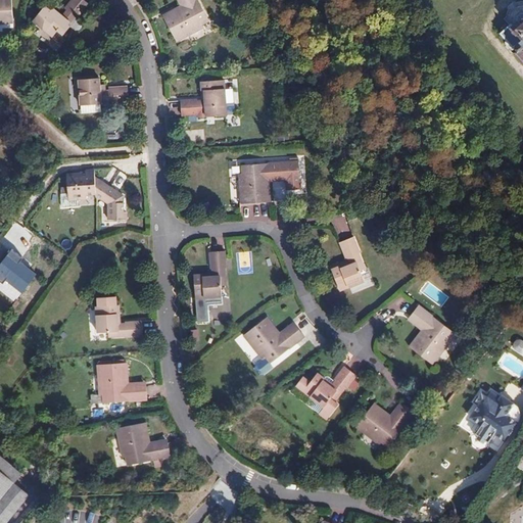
[(0,0),(0,22),(13,22),(11,0),(0,0)]
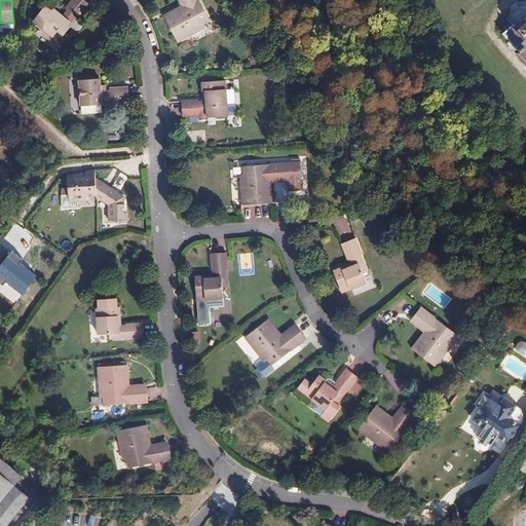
[(77,19),(89,3),(85,0),(72,0),(66,9),(67,10),(63,15),(53,8),(51,10),(45,6),(34,21),(53,37),(59,31),(64,35),(71,27),(69,26),(76,17),(77,19)]
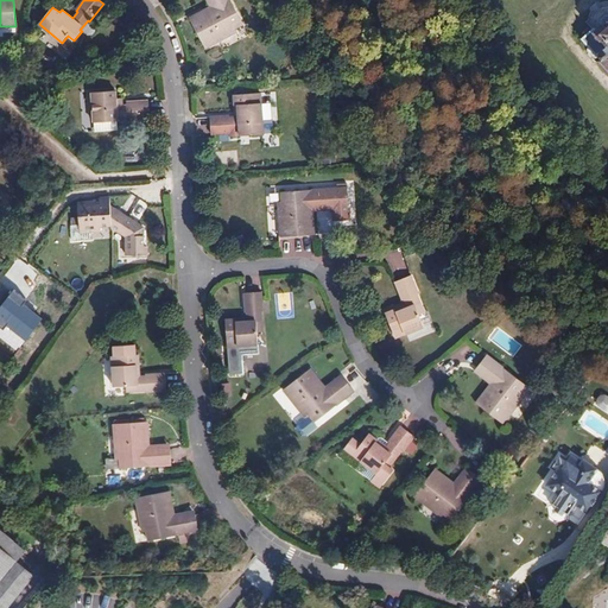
[(230,0),(210,0),(211,2),(214,1),(217,7),(211,10),(210,7),(189,18),(206,49),(236,32),(235,29),(244,24),(230,0)]
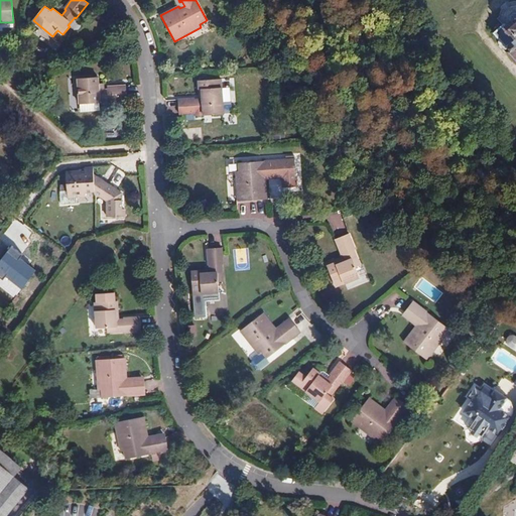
[(179,2),(178,0),(175,0),(178,6),(179,8),(184,6),(181,1),(179,2)]
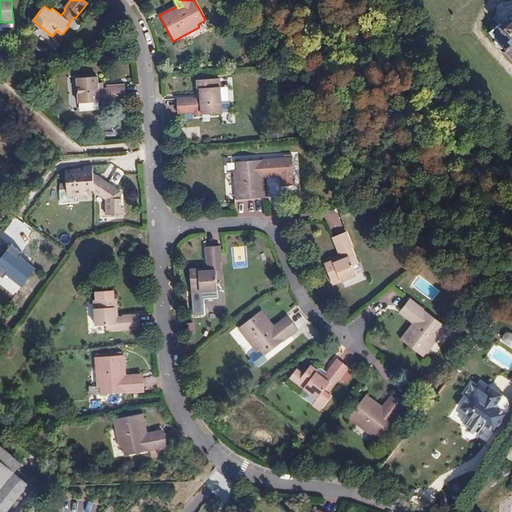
[(511,12),(510,12),(507,15),(507,18),(509,20),(504,25),(502,22),(498,26),(496,24),(491,29),(492,31),(490,33),(503,48),(506,45),(511,51),(511,12)]
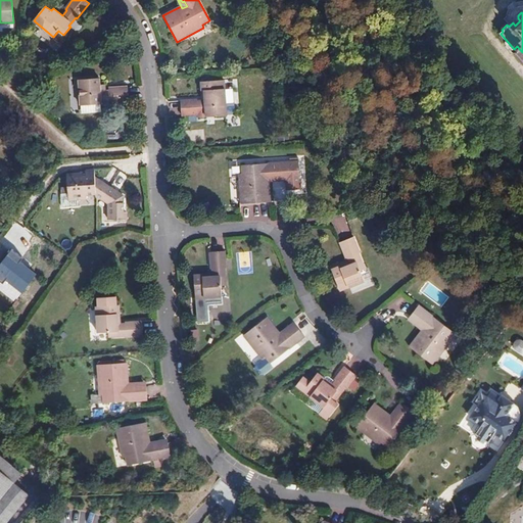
[(81,105),(101,104),(129,102),(128,87),(110,88),(110,90),(105,90),(105,85),(100,85),(99,78),(79,80),(81,105)]
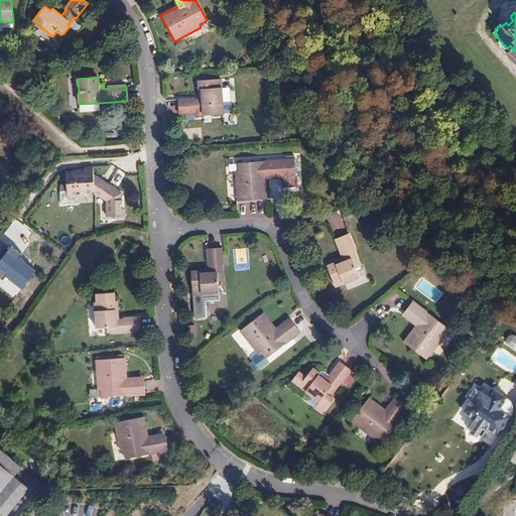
[(195,99),(178,100),(179,114),(196,113),(196,112),(213,111),(213,106),(223,105),(222,80),(199,81),(200,90),(202,90),(203,99),(200,100),(196,100),(195,99)]
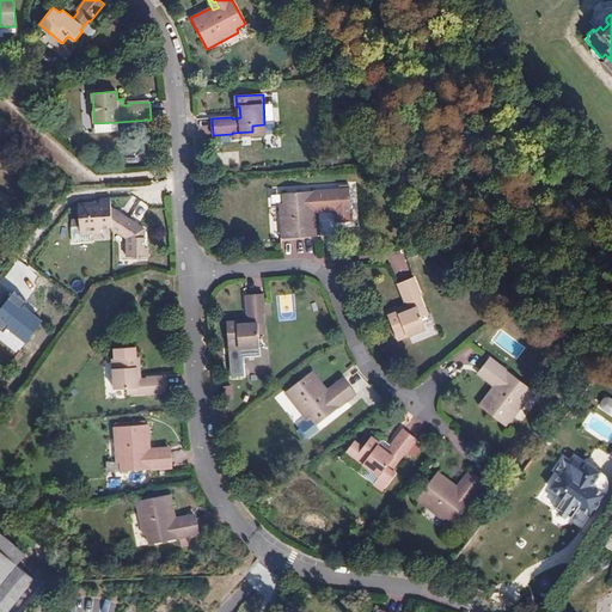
[(96,133),(120,132),(118,122),(95,123),(96,133)]
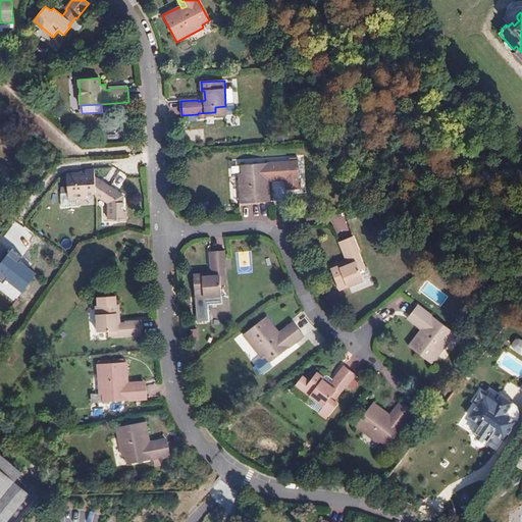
[(270,202),(268,181),(266,181),(265,176),(271,175),(271,177),(275,176),(275,180),(285,179),(286,190),(294,189),(299,181),(298,160),(242,165),(242,173),(239,173),(241,204),(270,202)]
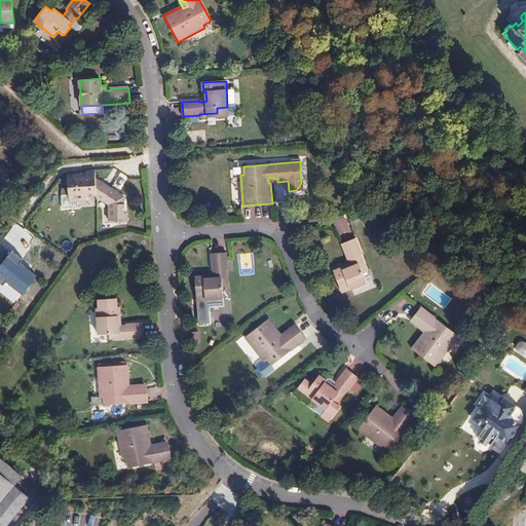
[(109,221),(127,221),(127,213),(124,214),(124,196),(120,196),(114,193),(115,191),(96,179),(96,171),(86,172),(86,175),(67,176),(68,187),(62,188),(63,195),(62,195),(63,209),(78,208),(78,200),(77,196),(87,195),(97,195),(98,197),(109,204),(109,221)]
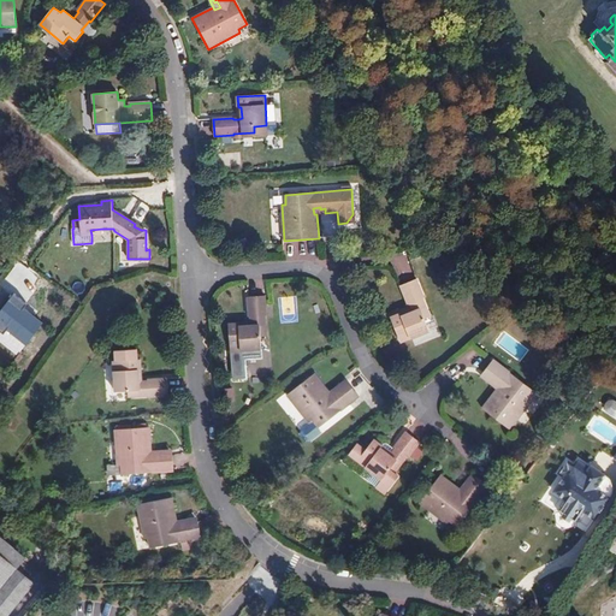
[(416,279),(401,285),(408,304),(409,303),(412,308),(413,312),(402,315),(401,313),(391,318),(401,343),(430,331),(425,319),(431,318),(422,298),(425,297),(416,279)]
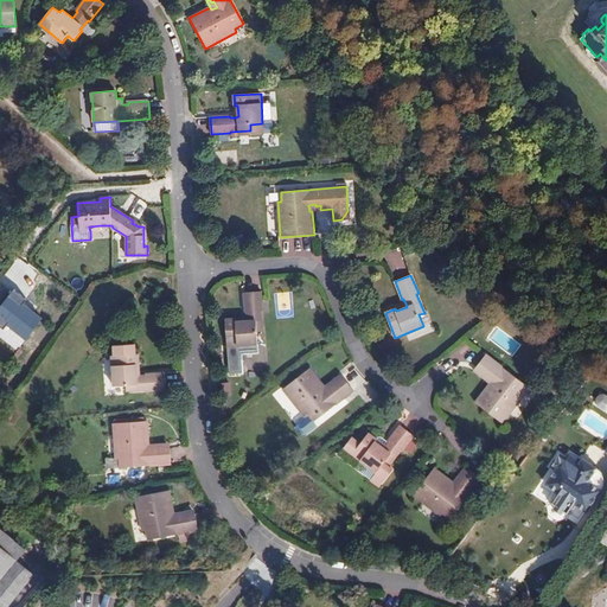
[(27,300),(13,289),(0,306),(0,327),(4,330),(7,325),(25,339),(42,318),(24,305),(27,300)]
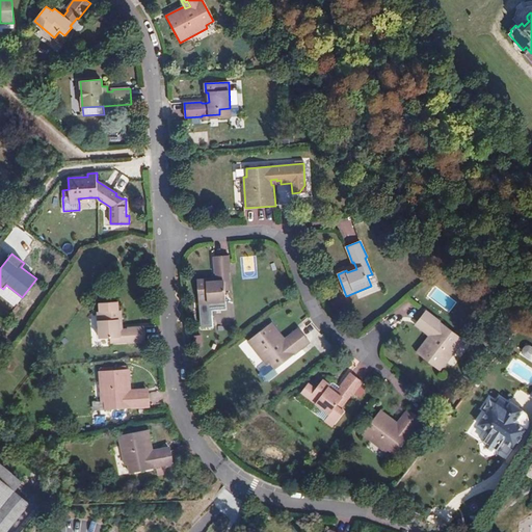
[(230,256),(214,257),(215,274),(217,274),(217,278),(217,282),(207,282),(207,280),(197,280),(198,303),(225,302),(224,291),(230,291),(229,273),(231,273),(230,256)]
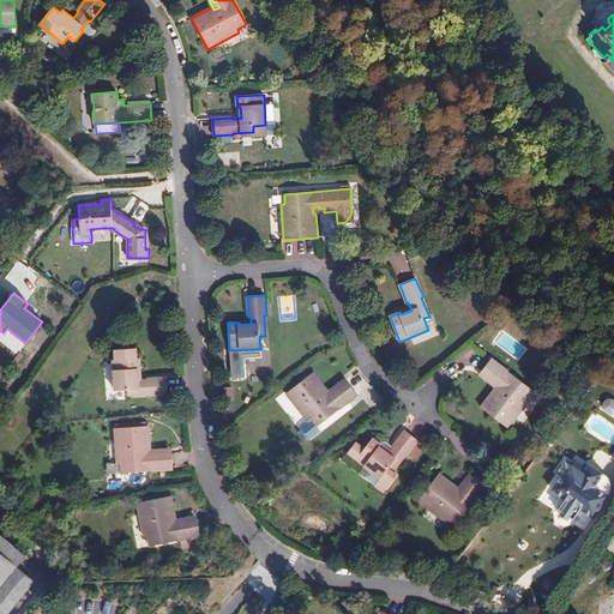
[(137,348),(115,349),(116,360),(114,360),(115,390),(128,390),(128,395),(149,393),(149,396),(169,395),(167,377),(148,378),(148,380),(142,380),(139,380),(138,369),(142,368),(140,357),(138,359),(137,348)]
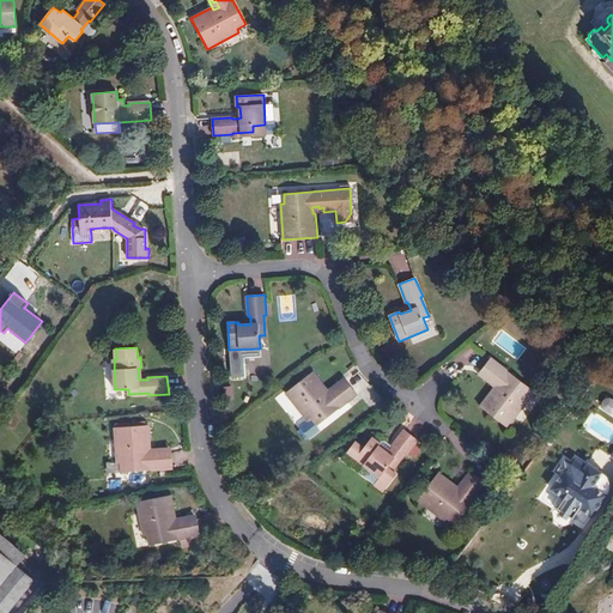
[(492,358),(480,372),(493,382),(496,381),(501,384),(497,389),(495,388),(480,407),(508,428),(529,399),(526,396),(532,389),(492,358)]
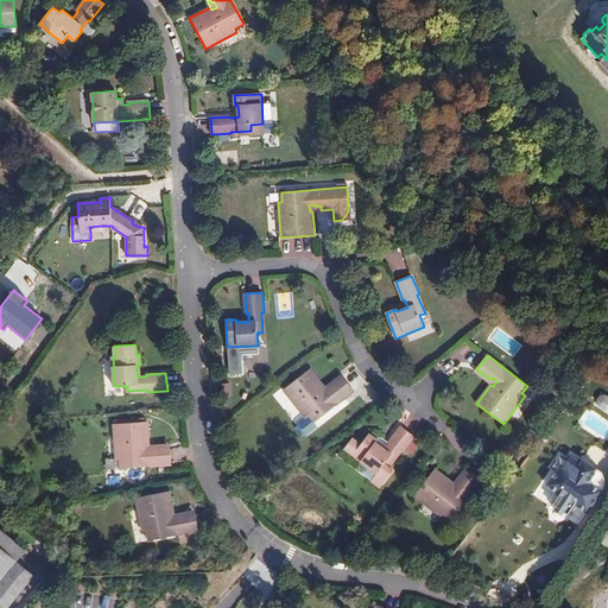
[(354,392),(343,378),(330,388),(331,390),(327,394),(323,390),(325,387),(311,368),(284,390),(305,418),(309,416),(315,423),(354,392)]
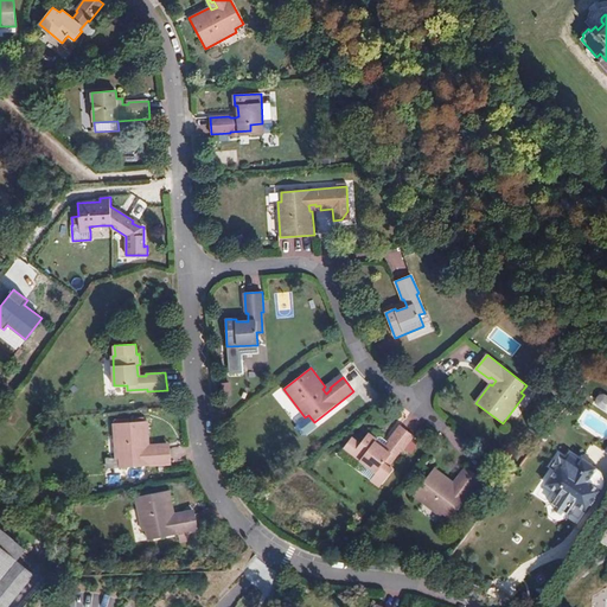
[(489,378),(475,369),(474,371),(490,384),(492,385),(496,381),(491,377),(489,378)]
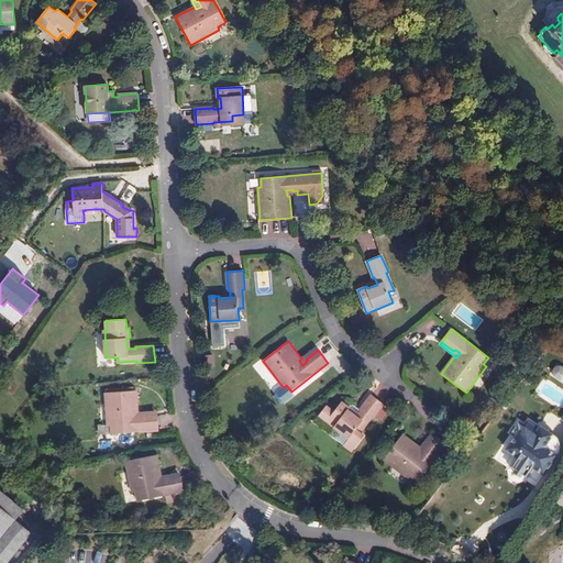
[(306,360),(318,350),(316,348),(301,359),(299,361),(302,365),(307,361),(306,360)]
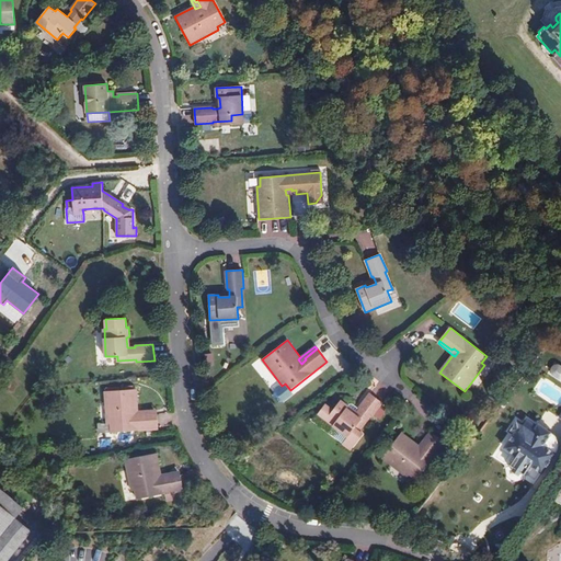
[(158,430),(157,413),(141,414),(141,416),(136,416),(135,411),(138,411),(136,389),(105,391),(107,424),(111,424),(112,433),(158,430)]
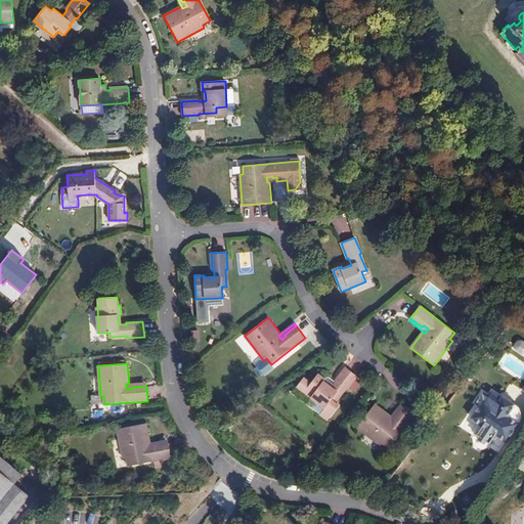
[(358,376),(346,367),(336,381),(337,382),(334,385),(333,387),(324,381),(326,379),(318,374),(305,392),(325,407),(332,399),(336,402),(346,389),(348,390),(358,376)]
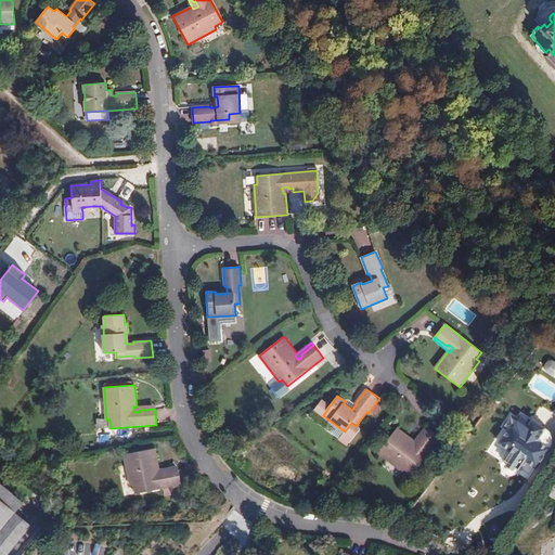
[(539,464),(550,449),(538,440),(545,428),(532,420),(531,421),(521,414),(518,420),(512,415),(504,426),(508,429),(499,443),(511,451),(505,460),(506,465),(514,469),(518,468),(525,460),(527,456),(539,464)]
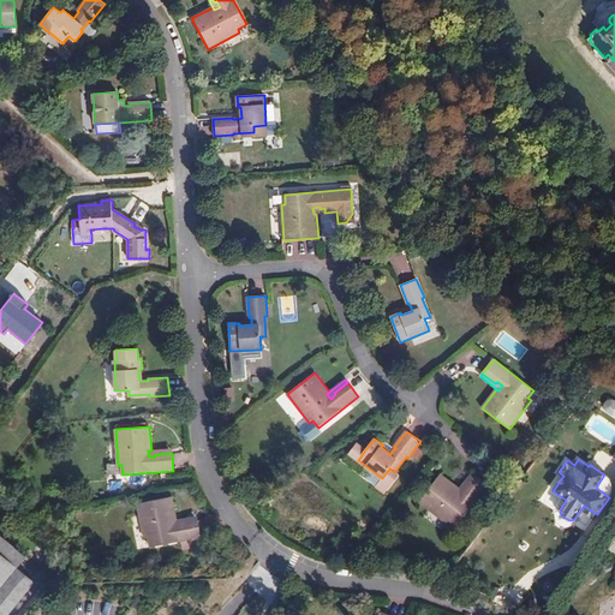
[(464,488),(475,475),(472,473),(459,489),(458,491),(461,495),(466,489),(464,488)]
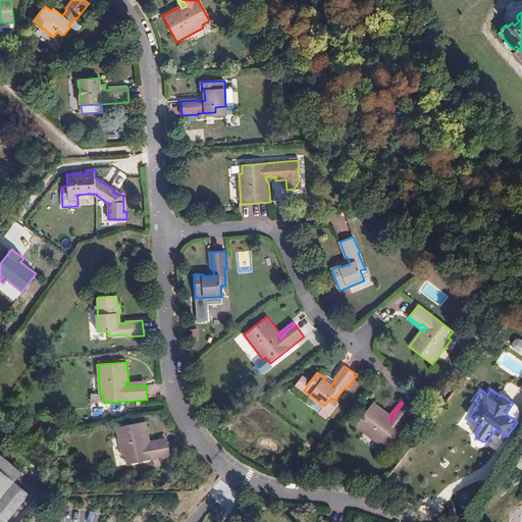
[(415,412),(403,403),(394,414),(396,415),(392,420),(388,417),(389,415),(373,403),(356,426),(380,445),(382,441),(388,447),(415,412)]
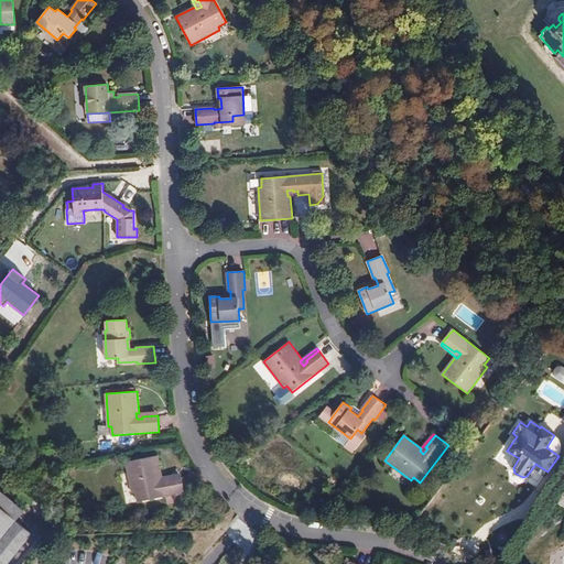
[(185,498),(181,477),(165,479),(166,481),(160,483),(159,478),(162,477),(158,455),(127,462),(133,495),(137,494),(138,502),(165,497),(166,502),(185,498)]
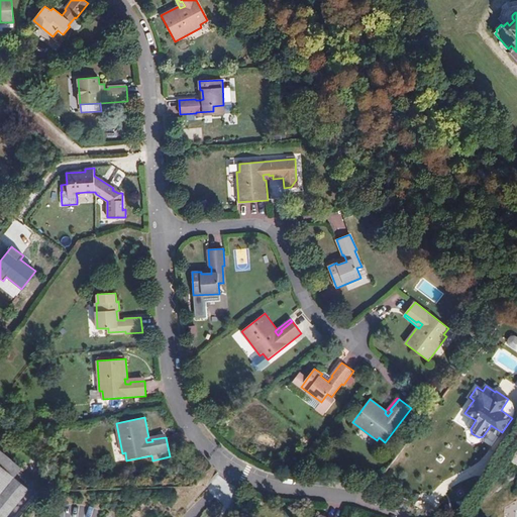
[(502,432),(491,425),(489,428),(500,436),(502,432)]
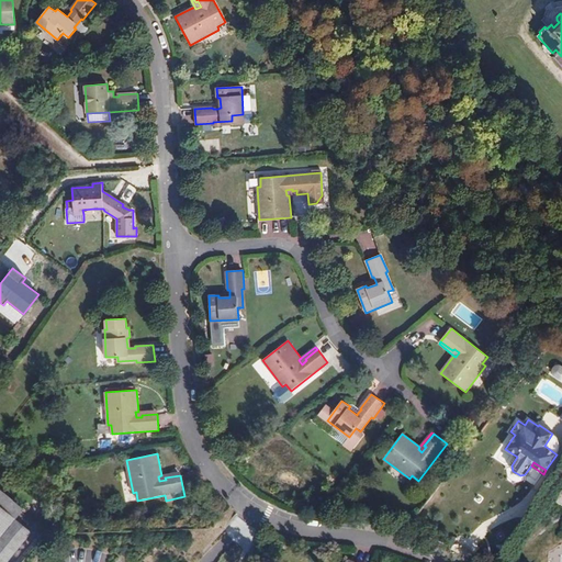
[(165,478),(180,475),(179,472),(161,475),(158,476),(159,481),(166,480),(165,478)]
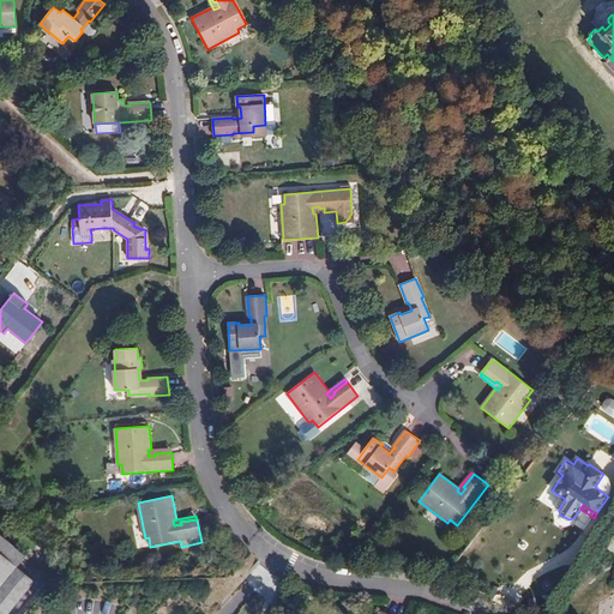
[(13,547),(0,535),(0,613),(8,613),(36,582),(17,566),(24,557),(13,547)]
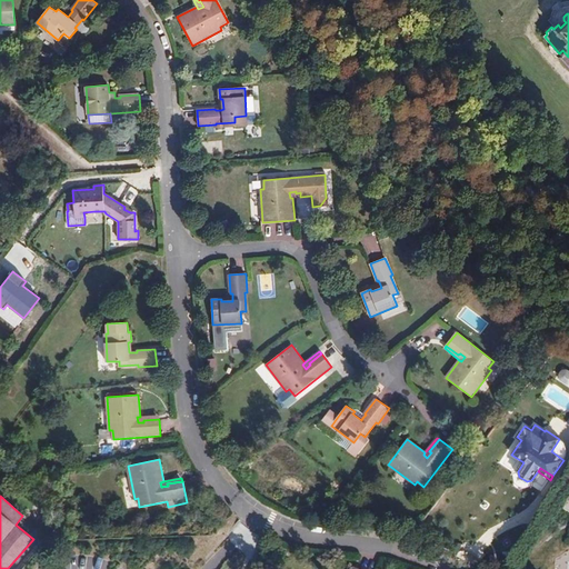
[(18,499),(12,507),(22,516),(29,508),(18,499)]
